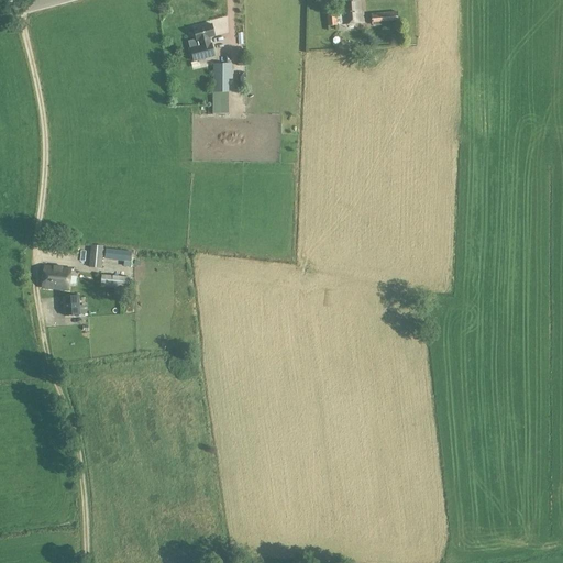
[(363,13),(361,13),(359,0),(357,0),(343,1),(343,12),(327,13),(328,26),(343,25),(343,24),(363,23),(363,13)]
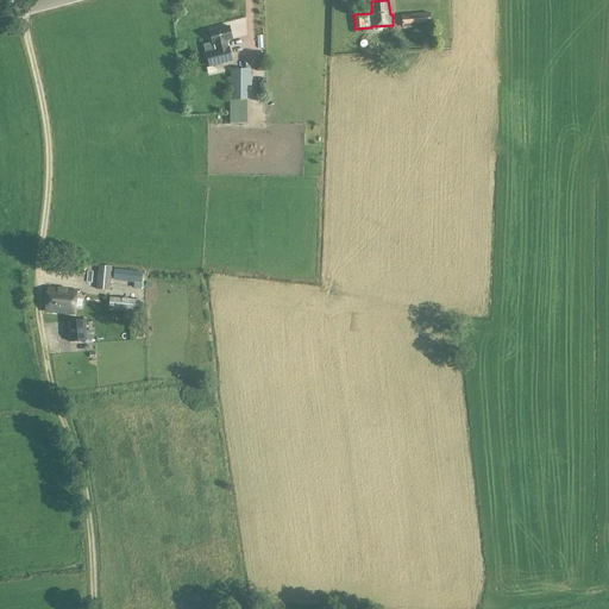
[(429,14),(401,18),(402,29),(403,29),(403,30),(429,27),(429,26),(431,25),(429,14)]
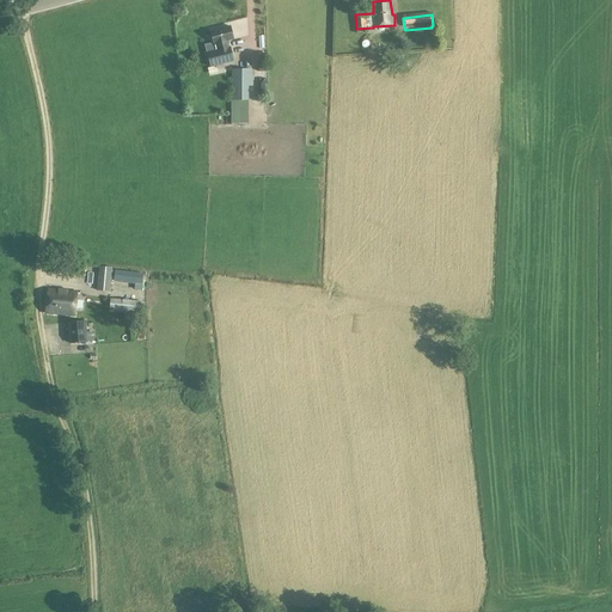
[(230,28),(210,32),(213,44),(206,46),(210,68),(233,62),(230,48),(228,48),(227,42),(233,41),(230,28)]
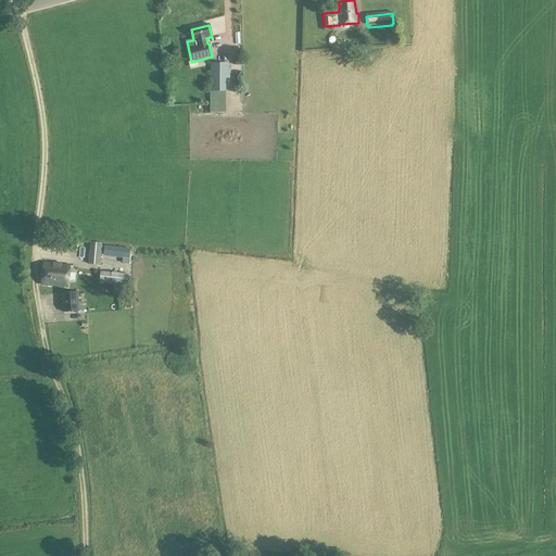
[(211,64),(210,92),(226,92),(226,78),(229,78),(229,65),(211,64)]
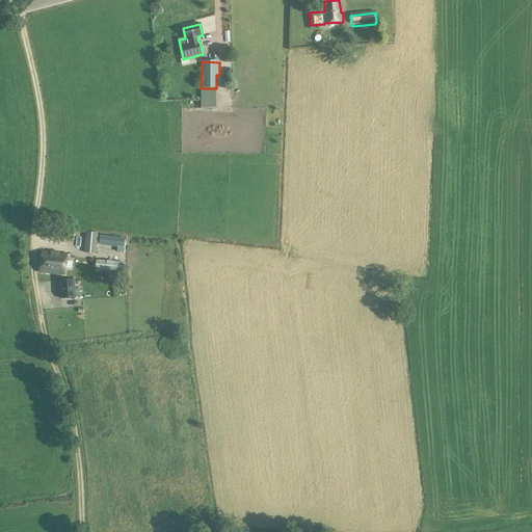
[(216,108),(216,88),(201,88),(201,108),(216,108)]
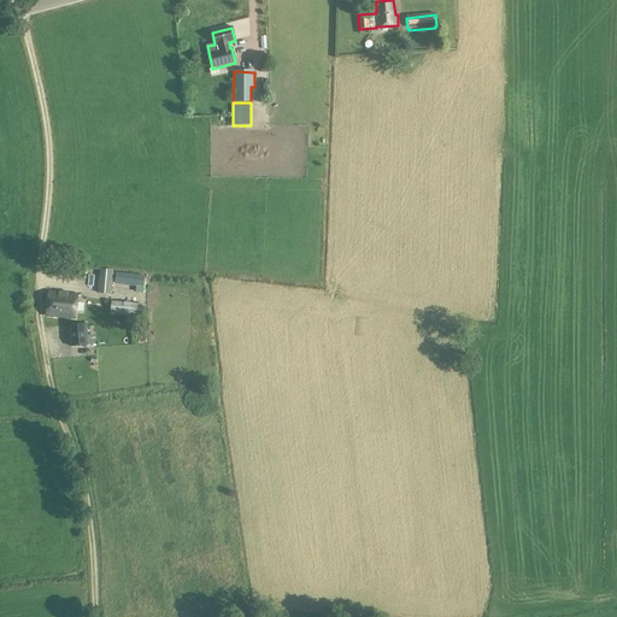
[(97,294),(111,295),(113,271),(99,270),(97,294)]
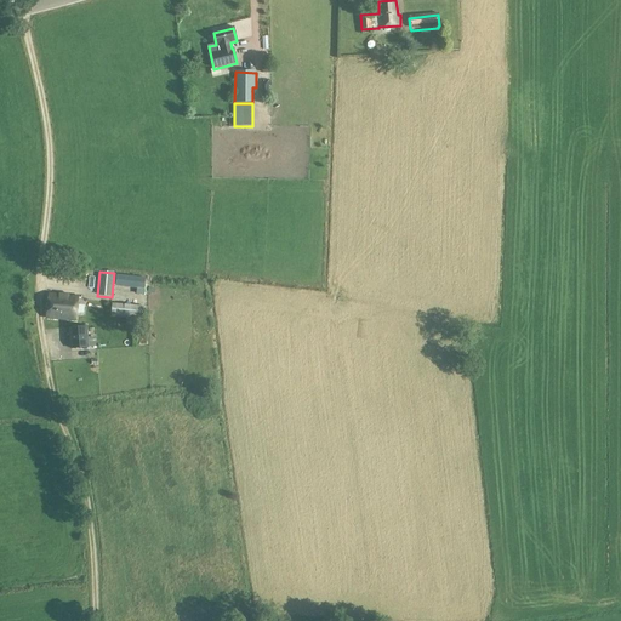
[(117,275),(115,288),(137,289),(137,295),(144,295),(146,278),(117,275)]
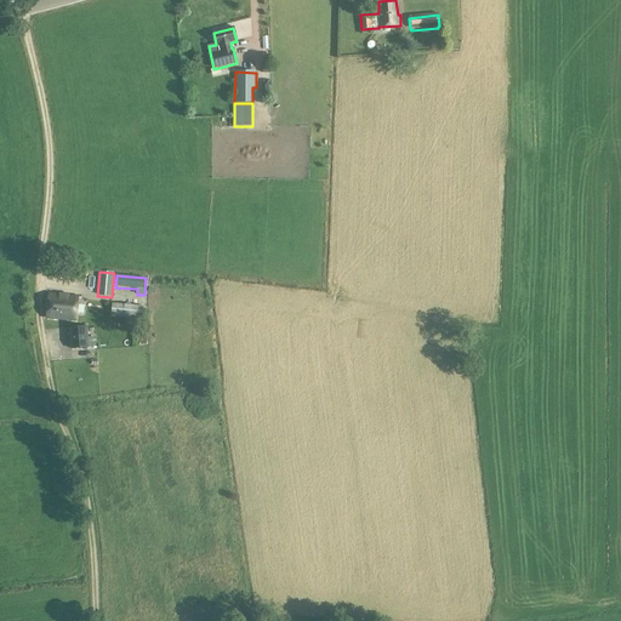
[(46,319),(77,322),(78,298),(49,295),(46,319)]
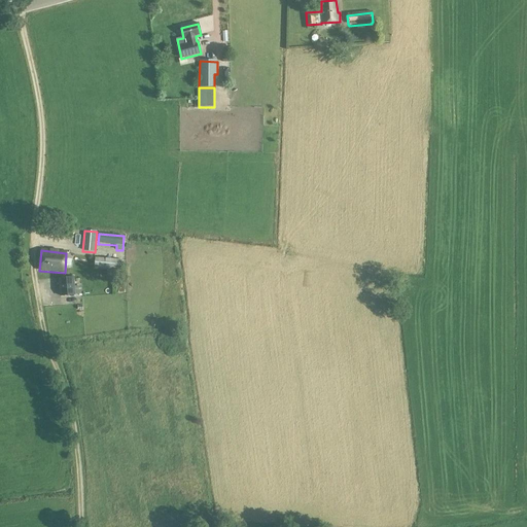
[(123,259),(95,257),(95,268),(105,268),(105,269),(111,269),(121,270),(123,259)]
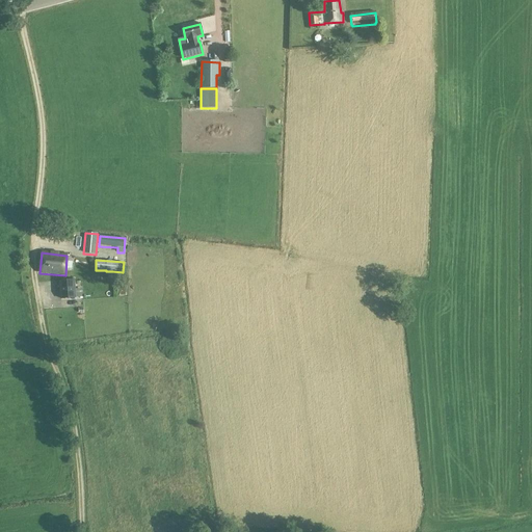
[(76,298),(74,281),(59,282),(60,299),(76,298)]
